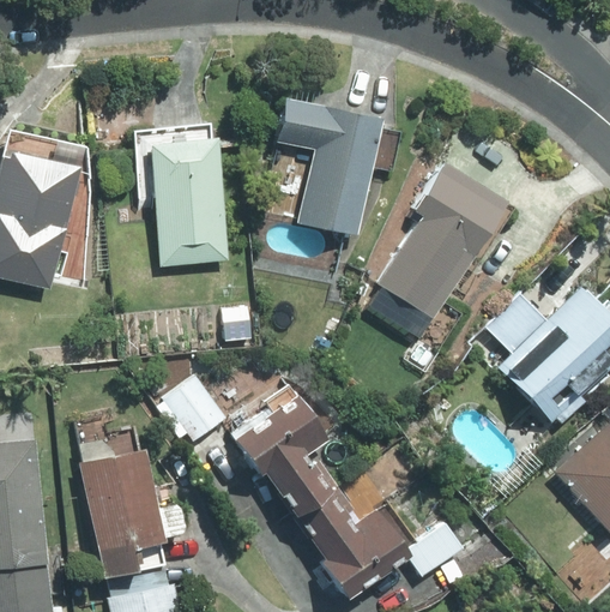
[(299,222),(358,235),(384,119),(284,97),(275,141),(315,149),(299,222)]
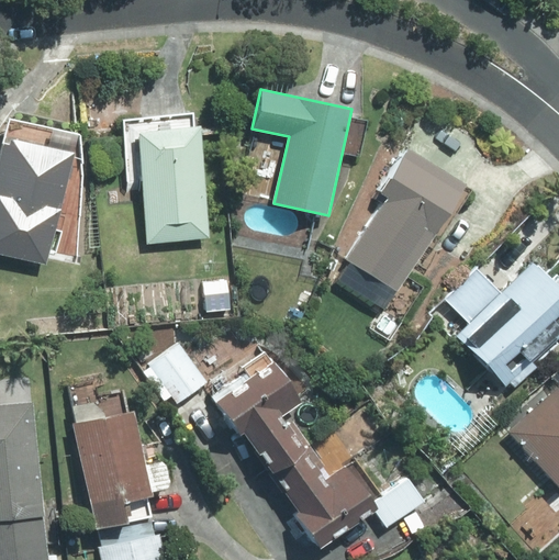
[(147,245),(211,239),(200,125),(136,132),(147,245)]
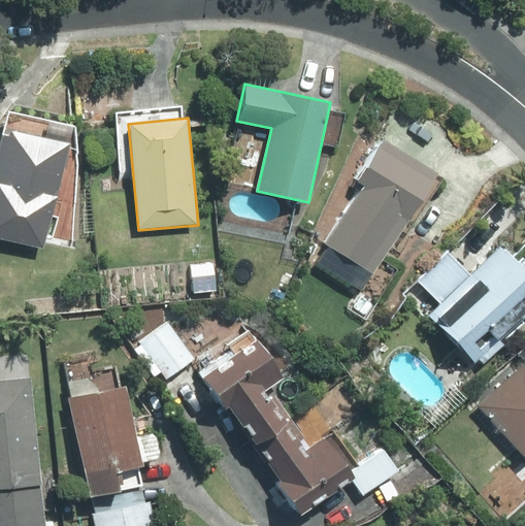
[(0,239),(43,250),(69,143),(6,129),(0,157),(0,239)]
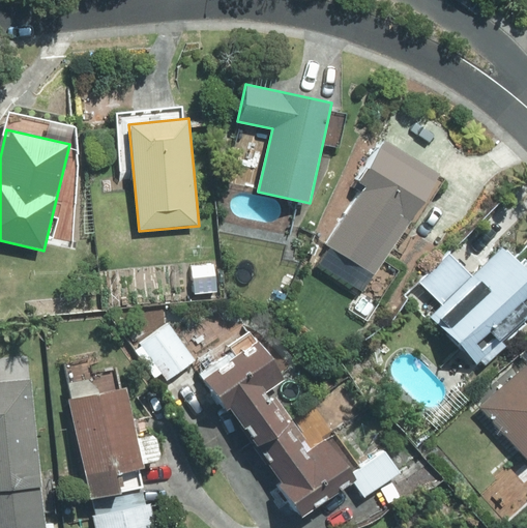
[(406,220),(436,172),(383,139),(355,183),(360,186),(323,244),(372,276),(407,221),(406,220)]
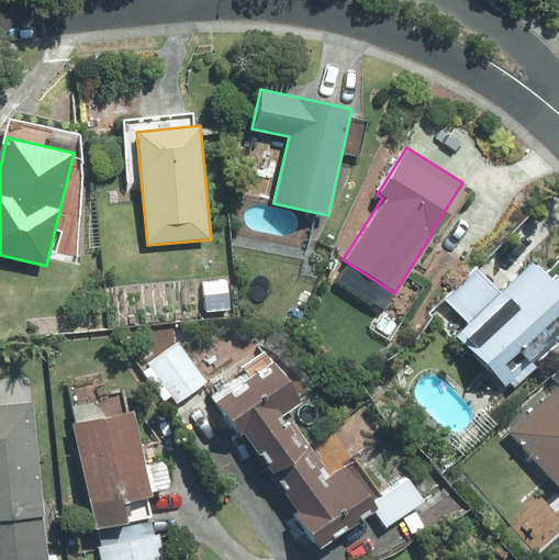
[(558,290),(533,262),(456,338),(505,388),(558,334),(558,290)]
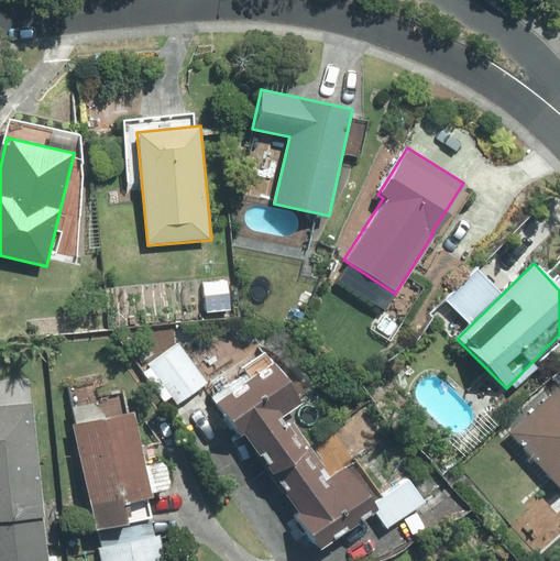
[(231,310),(228,282),(204,284),(206,314),(231,310)]
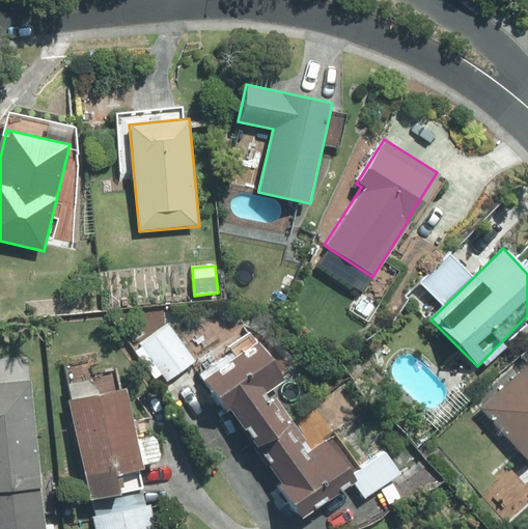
[(167,383),(196,362),(170,326),(142,346),(167,383)]
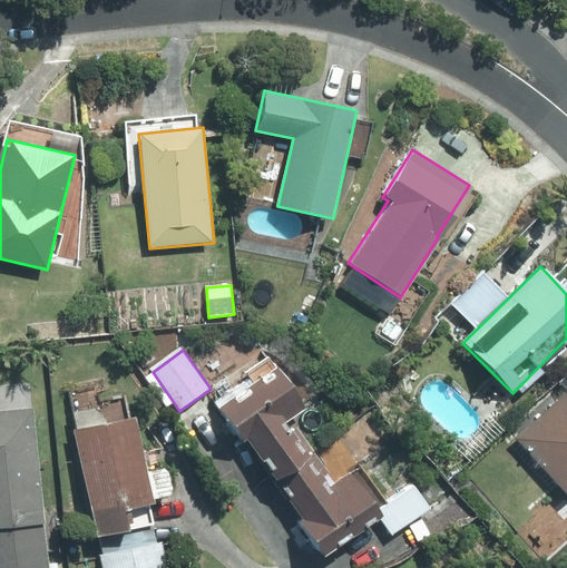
[(274,479),(313,452),(291,419),(306,408),(276,365),(217,405),(241,439),(245,437),(274,479)]
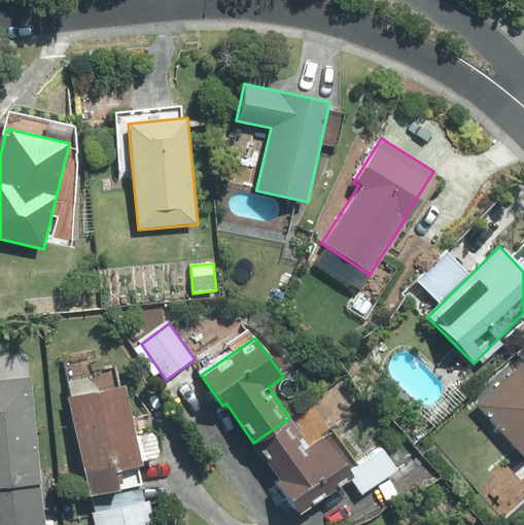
[(523,362),(476,406),(523,459),(523,362)]
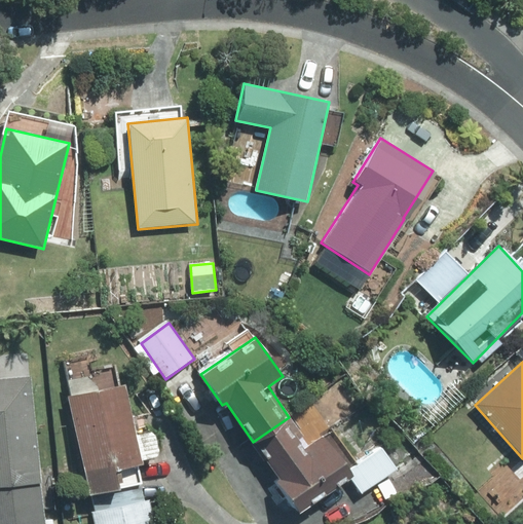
[(46,523),(33,376),(0,378),(0,523),(46,523)]
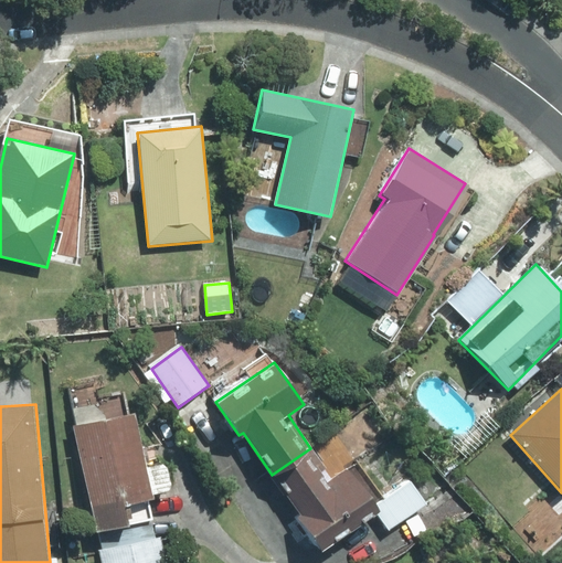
[(101,529),(152,519),(148,498),(152,498),(136,413),(73,425),(94,530),(101,529)]
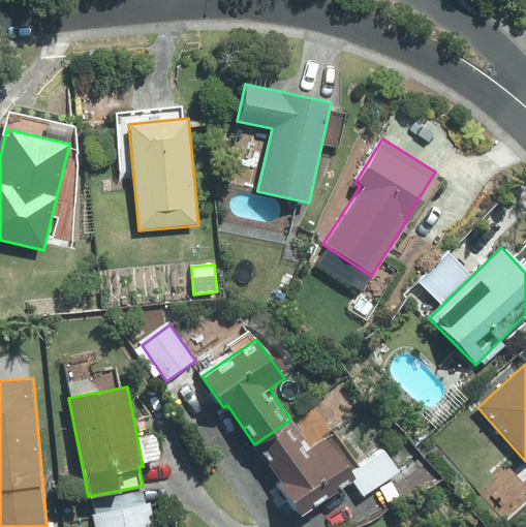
[(290,420),(254,444),(280,482),(277,483),(300,515),(351,478),(364,496),(399,471),(384,451),(350,473),(325,437),(310,447),(290,420)]
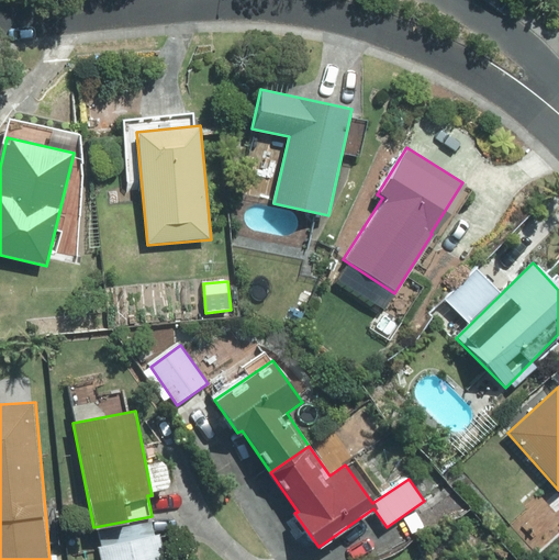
[(425,528),(417,514),(406,519),(413,534),(425,528)]
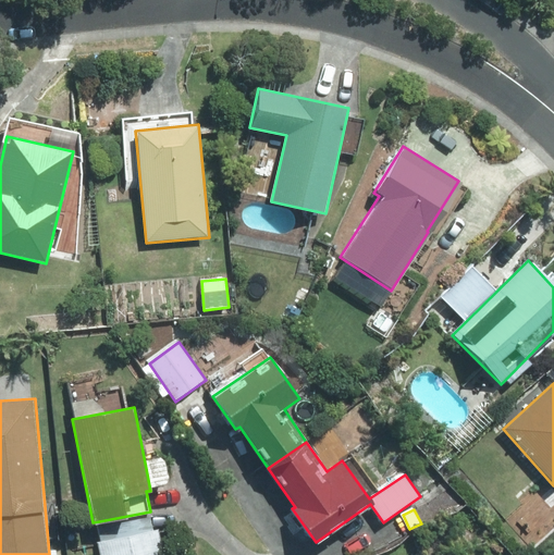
[(150,512),(99,521),(102,541),(99,542),(102,554),(164,554),(160,529),(154,530),(150,512)]
